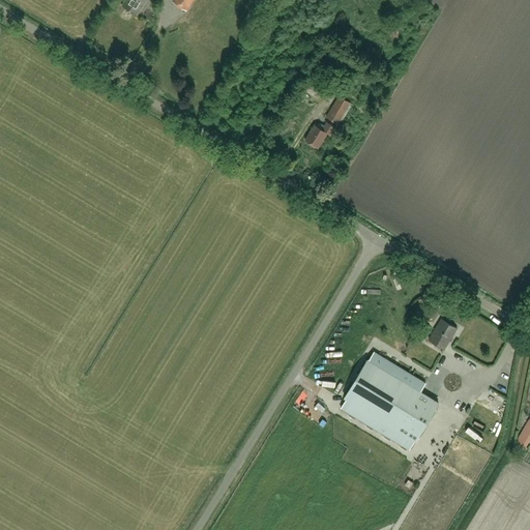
[(125,0),(122,6),(137,16),(146,0),(125,0)]
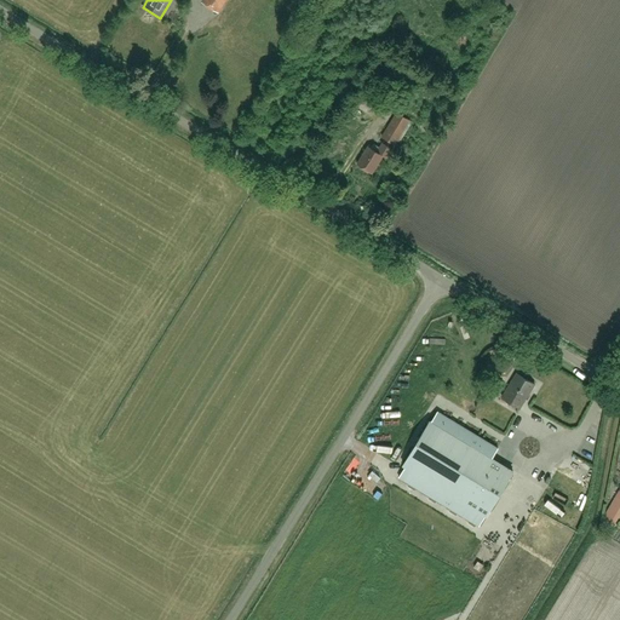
[(202,0),(219,11),(225,0),(202,0)]
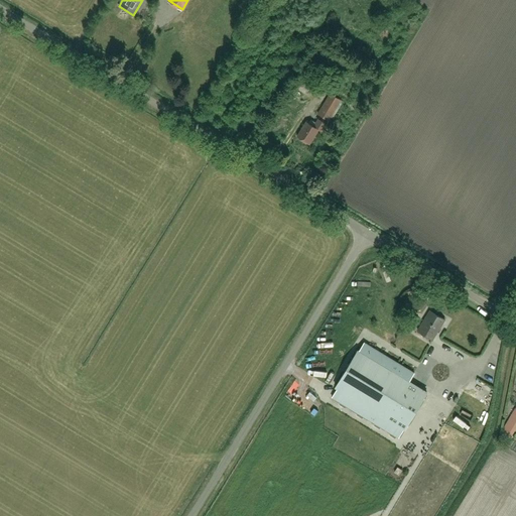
[(330,121),(343,101),(331,93),(318,114),(330,121)]
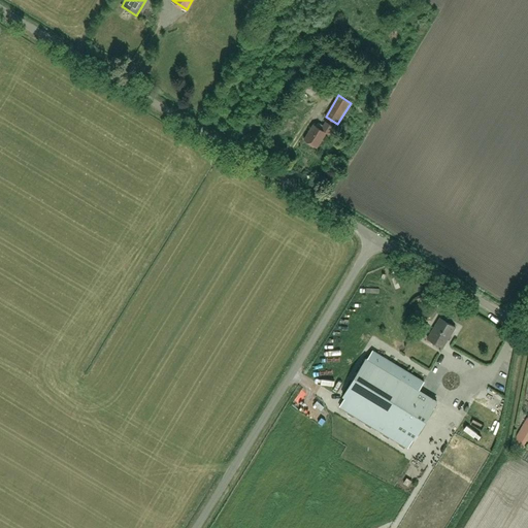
[(330,135),(335,127),(326,122),(322,129),(314,124),(304,139),(318,147),(327,133),(330,135)]
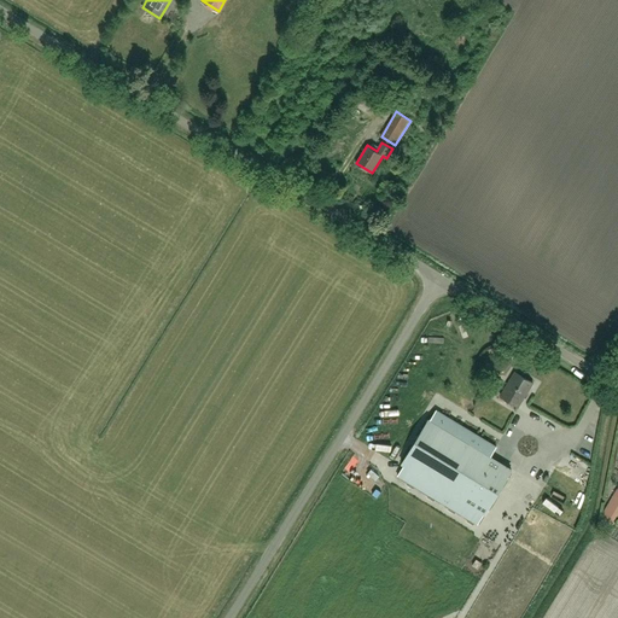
[(519,407),(534,384),(516,372),(501,396),(519,407)]
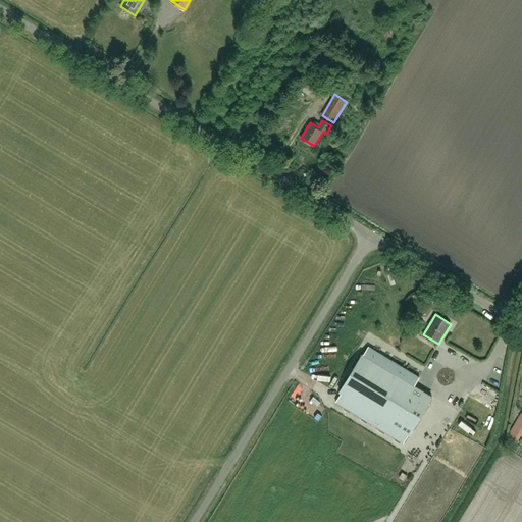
[(342,393),(335,402),(345,407),(344,409),(350,412),(351,411),(362,418),(361,419),(367,423),(368,421),(379,428),(378,430),(384,433),(385,431),(396,437),(395,439),(400,444),(401,441),(404,442),(409,433),(410,434),(432,398),(415,386),(420,378),(369,347),(364,356),(362,355),(340,392),(342,393)]
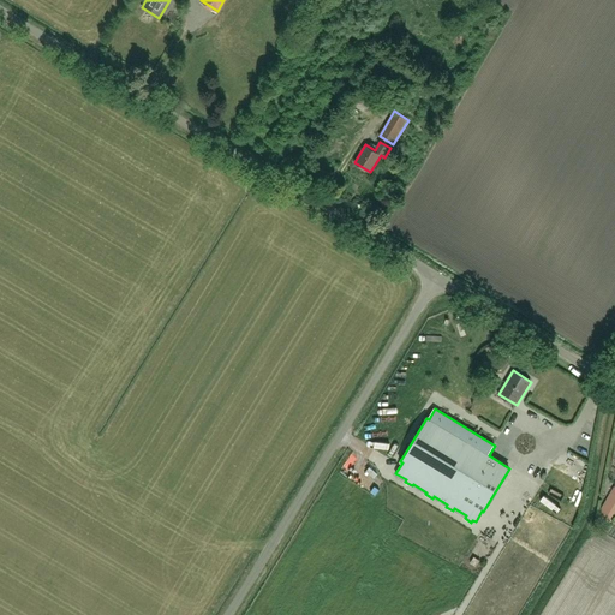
[(614,511),(614,485),(598,514),(609,520),(614,511)]
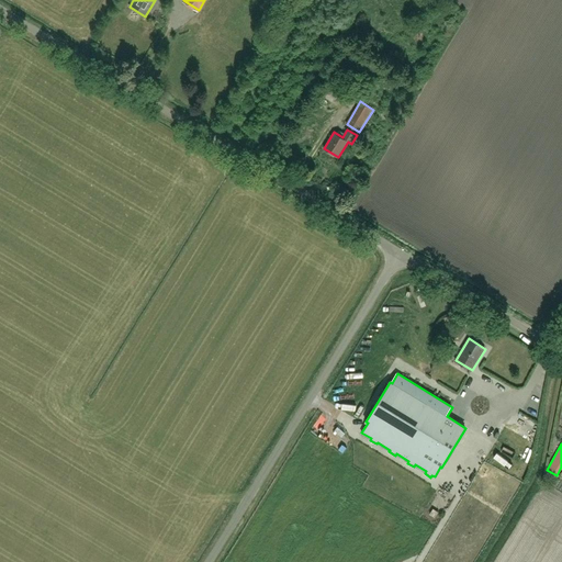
All buildings are outlined.
